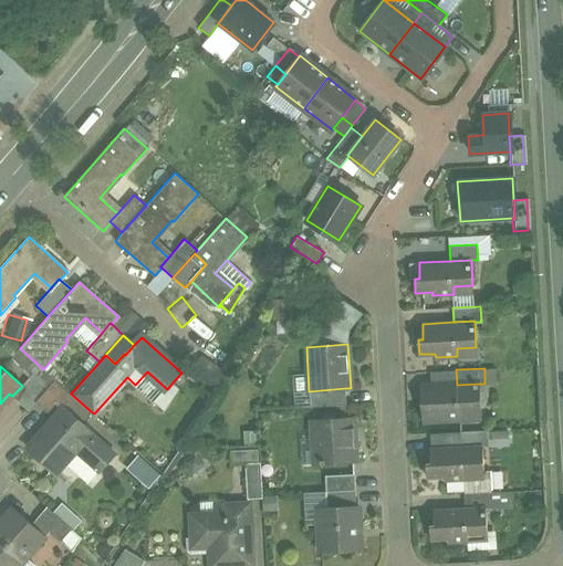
[(48,387),(32,373),(21,385),(22,386),(12,396),(28,410),(35,401),(48,387)]
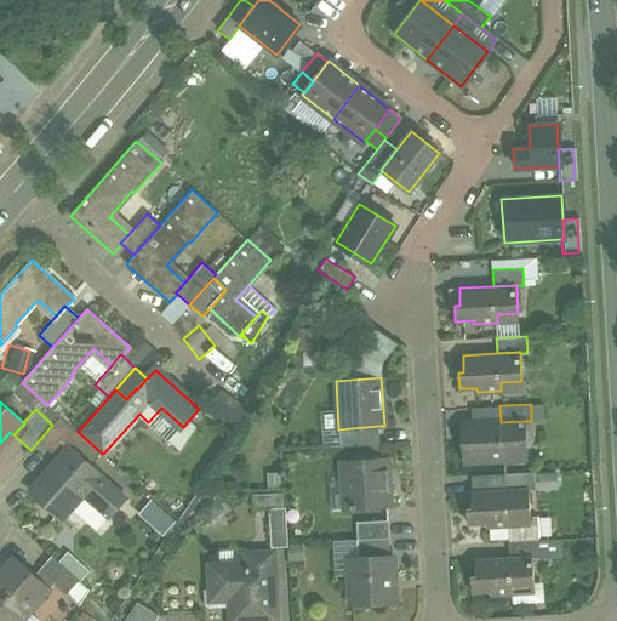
[(52,425),(39,440),(51,453),(61,440),(73,428),(60,416),(52,425)]
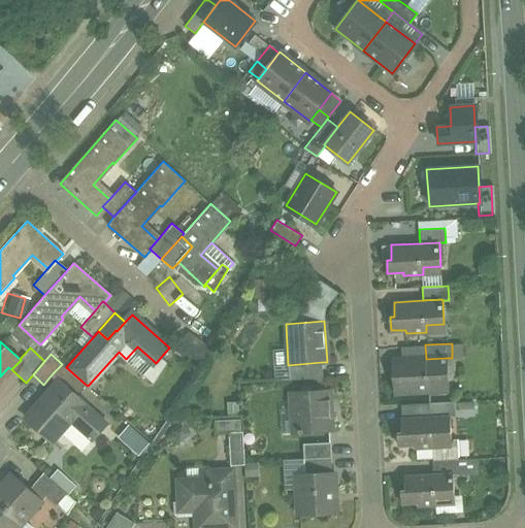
[(166,362),(161,357),(156,363),(155,362),(143,374),(153,383),(166,362)]
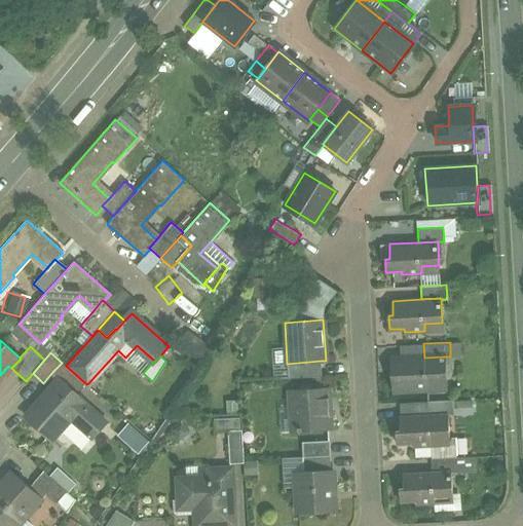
[(424,358),(396,359),(397,373),(391,373),(393,390),(427,388),(427,381),(446,380),(444,357),(424,358)]
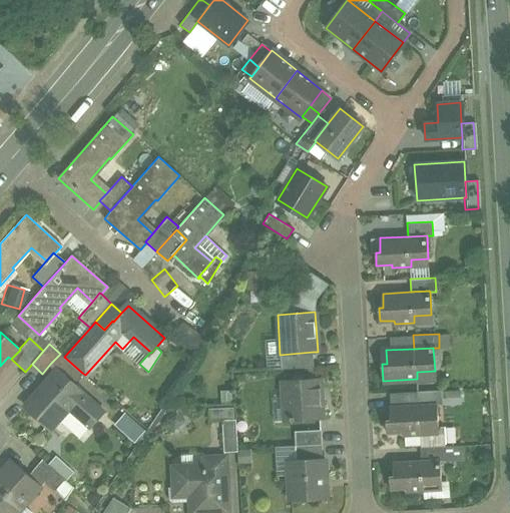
[(313,352),(280,355),(281,368),(313,366),(313,352)]
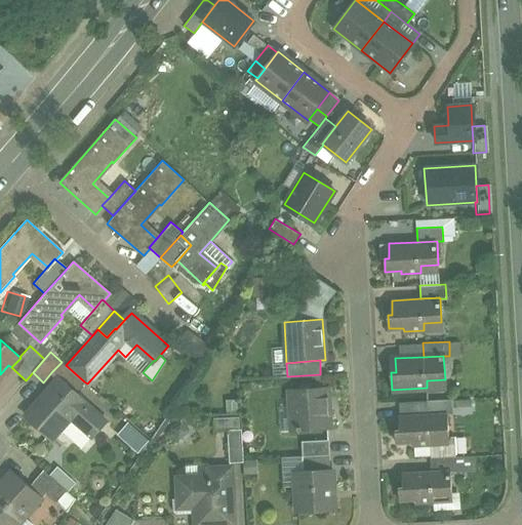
[(66,365),(62,362),(51,372),(56,377),(57,376),(75,392),(84,381),(66,365)]
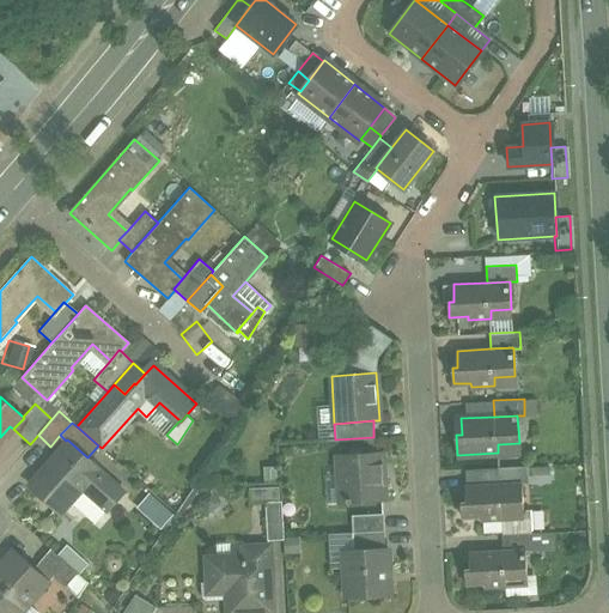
[(60,435),(50,447),(56,451),(29,483),(59,510),(81,485),(107,508),(122,491),(97,468),(98,467),(87,457),(67,439),(66,441),(60,435)]
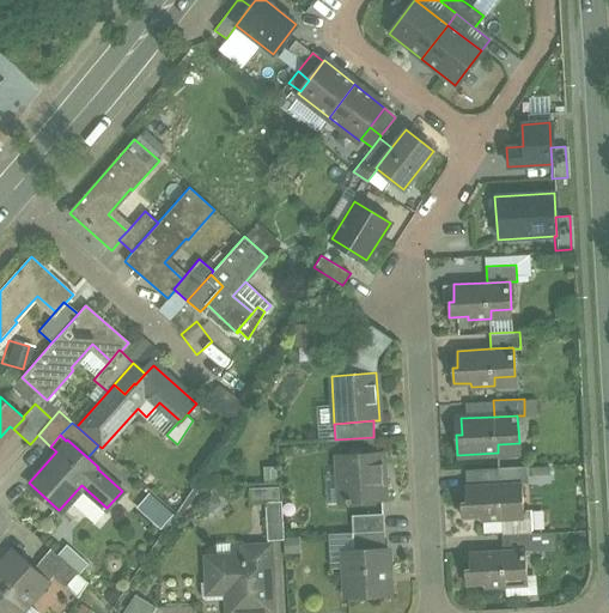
[(381,451),(338,454),(340,502),(384,499),(381,451)]
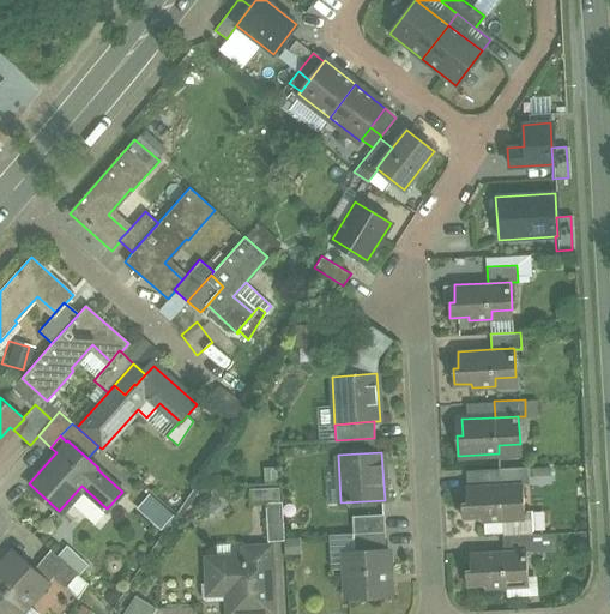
[(529,465),(497,468),(499,483),(521,482),(521,483),(529,483),(529,465)]
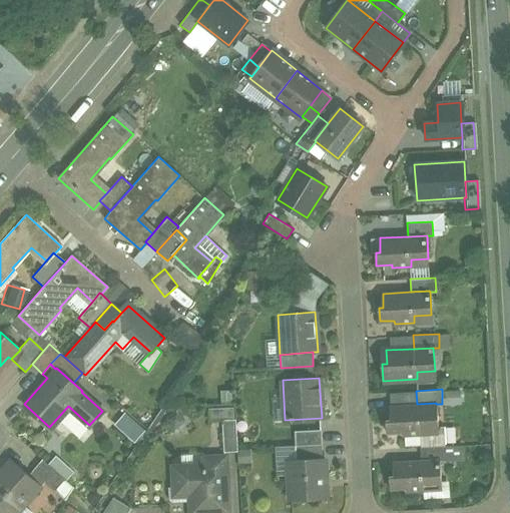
[(417,404),(389,405),(390,420),(385,420),(386,433),(401,432),(401,435),(420,435),(420,428),(437,427),(436,404),(436,403),(417,404)]
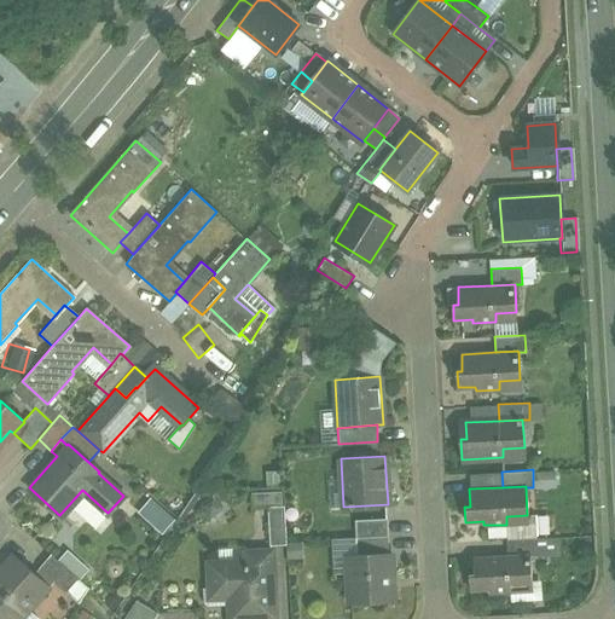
[(245,492),(247,507),(276,504),(274,491),(245,492)]
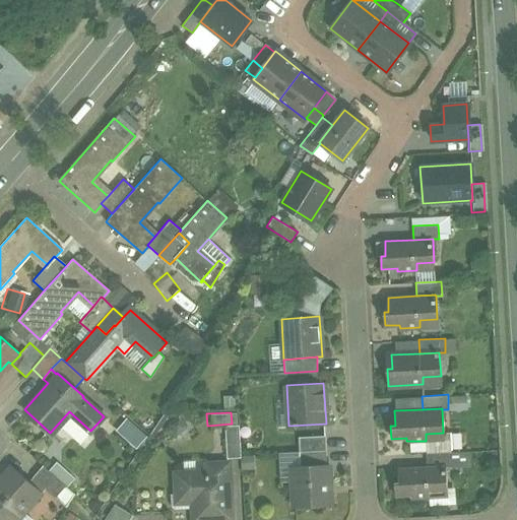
[(120,417),(110,431),(131,448),(141,436),(120,417)]
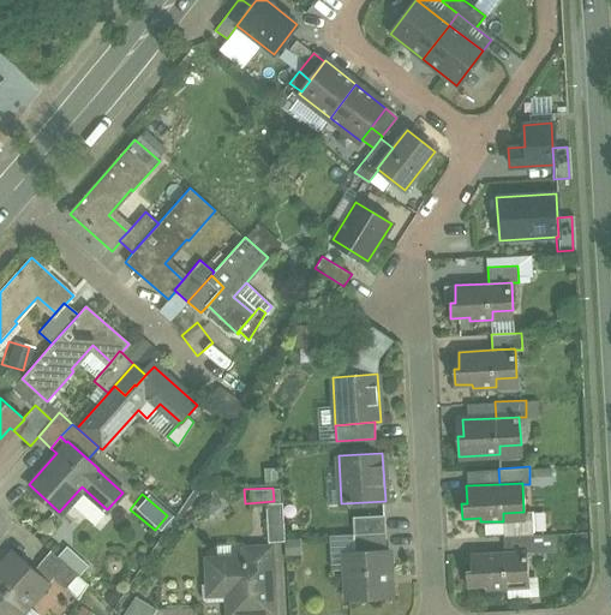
[(282,502),(265,503),(268,542),(285,541),(282,502)]
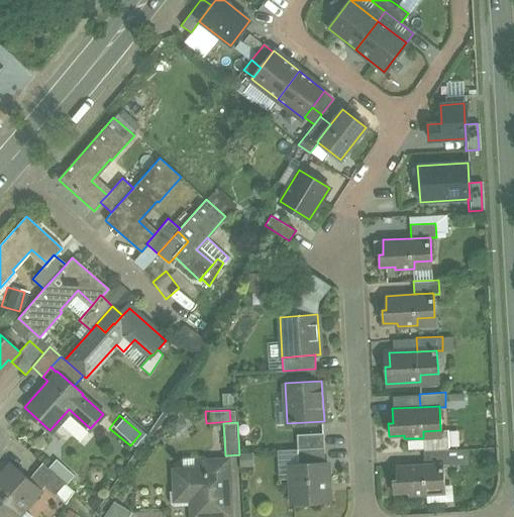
[(322,432),(296,434),(297,448),(323,447),(322,432)]
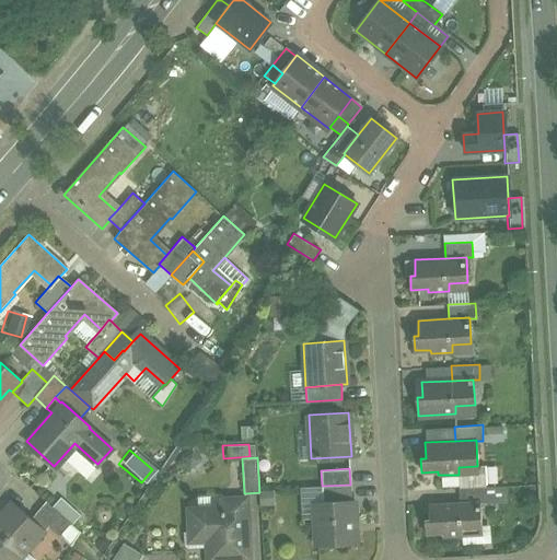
[(350,485),(322,486),(323,501),(351,500),(350,485)]
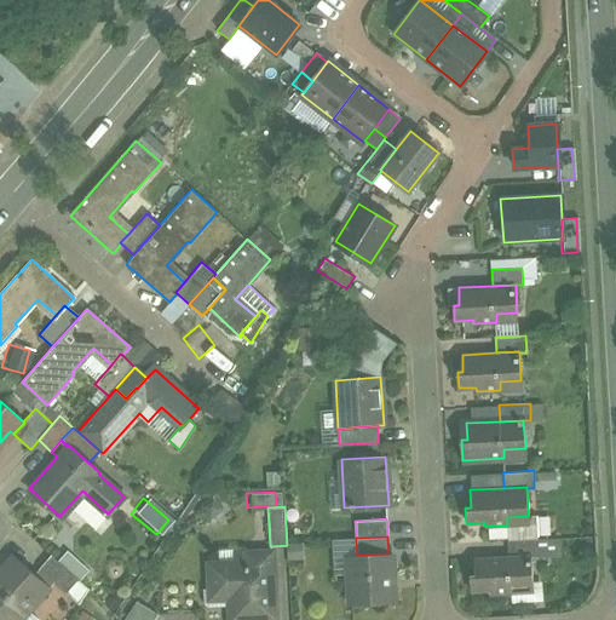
[(537,538),(506,540),(507,556),(531,555),(531,556),(539,556),(537,538)]
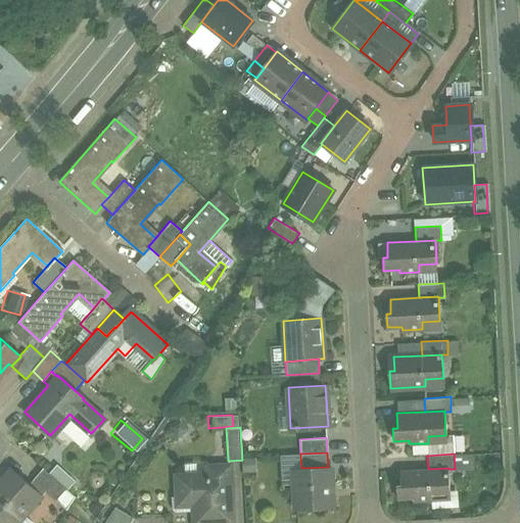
[(229,465),(207,466),(208,474),(176,476),(177,496),(192,495),(193,522),(210,522),(232,522),(229,465)]
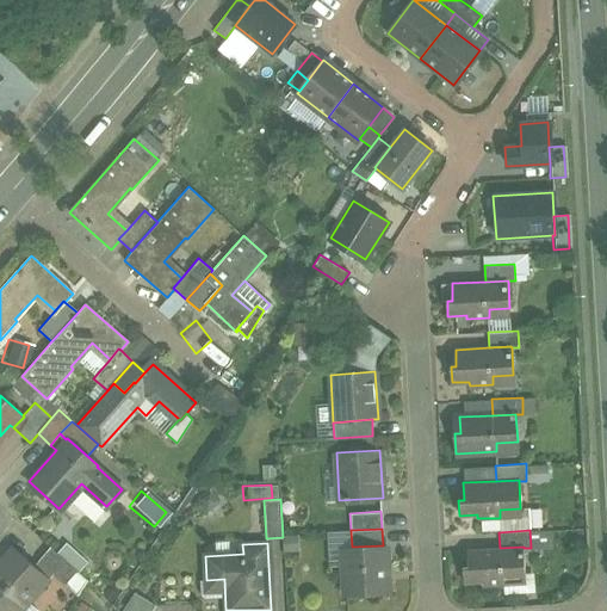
[(78,571),(50,545),(38,559),(66,584),(78,571)]
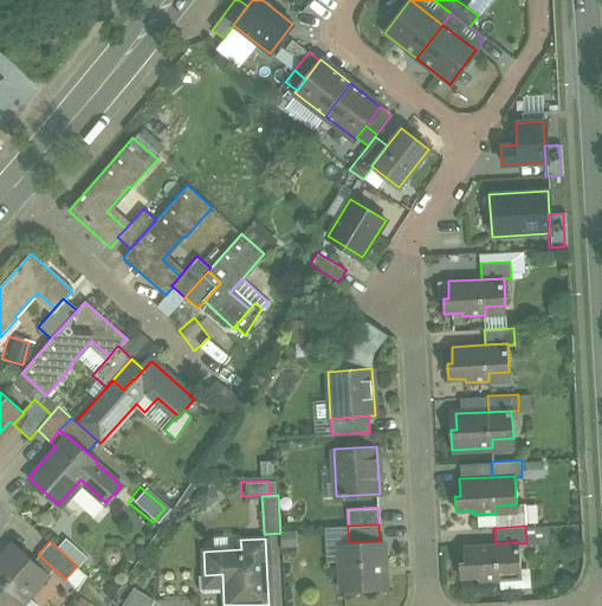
[(349,542),(345,542),(347,560),(341,560),(342,591),(384,588),(382,541),(380,541),(349,542)]
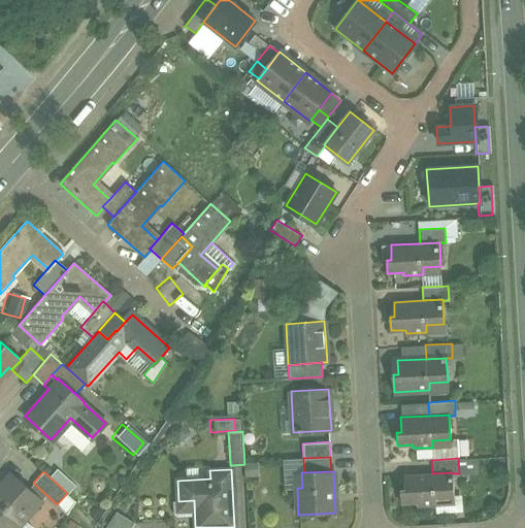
[(10,472),(0,485),(0,527),(15,527),(41,500),(10,472)]
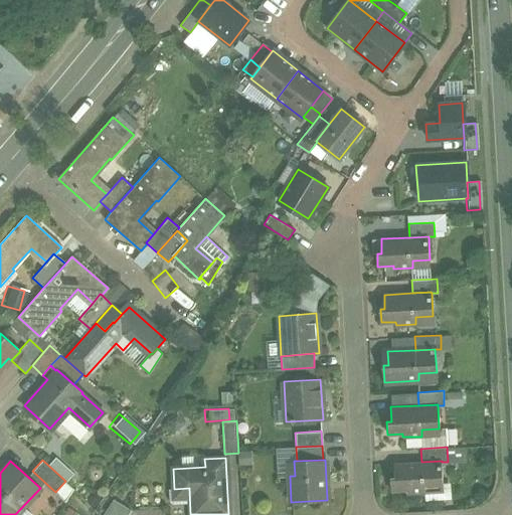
[(421,462),(393,463),(394,477),(390,478),(391,491),(406,490),(406,493),(425,492),(424,486),(443,485),(442,462),(442,461),(421,462)]
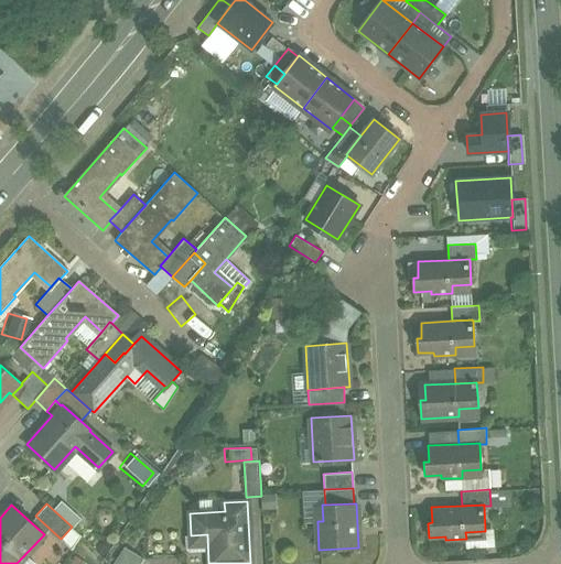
[(129,563),(135,554),(114,545),(105,563),(129,563)]
